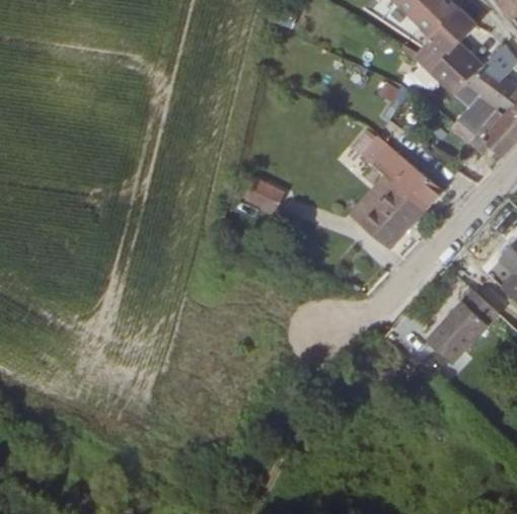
[(396,0),(410,13),(407,15),(428,38),(430,35),(457,10),(448,0),(396,0)]
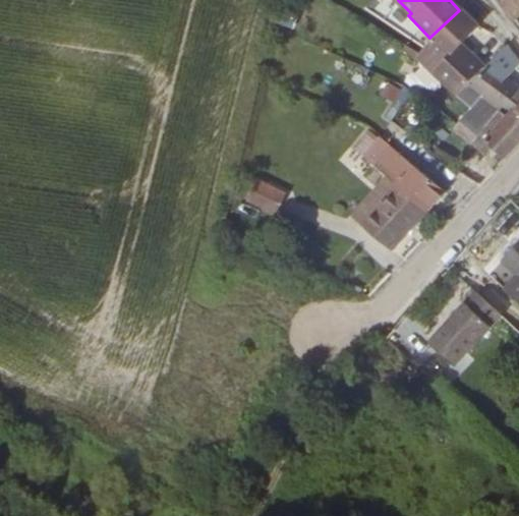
[(500,0),(507,10),(512,16),(518,10),(518,0),(500,0)]
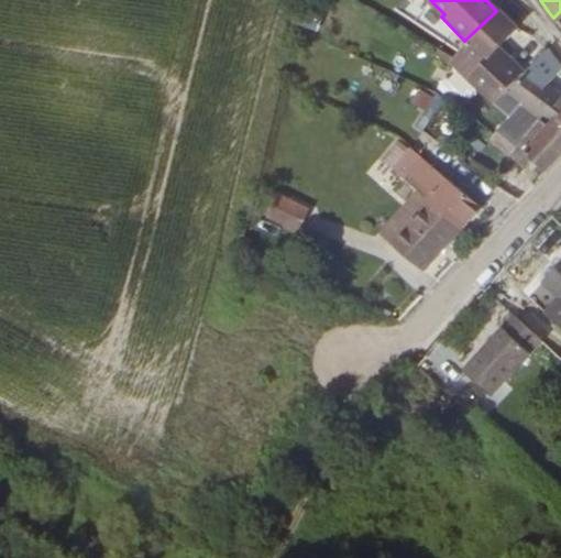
[(486,57),(515,26),(496,11),(466,39),(486,57)]
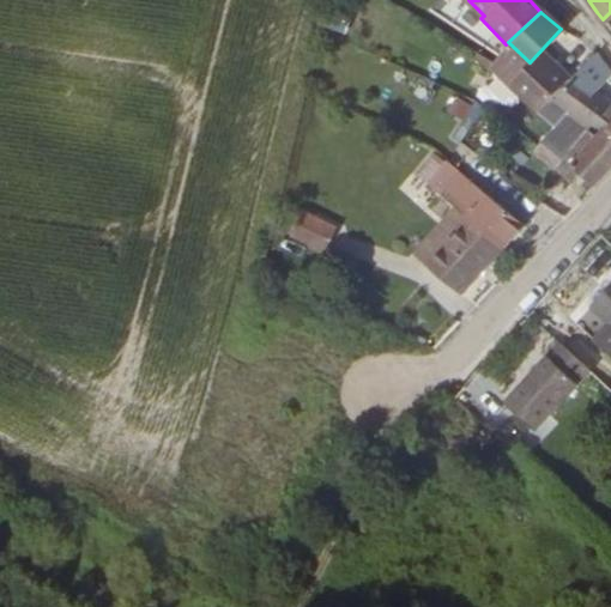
[(566,85),(572,79),(540,52),(530,62),(512,83),(525,95),(540,109),(566,85)]
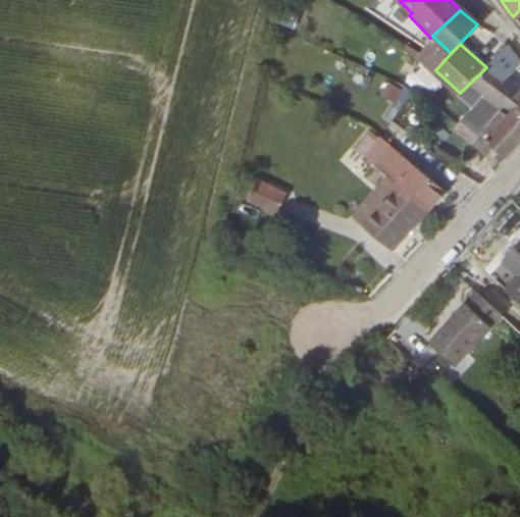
[(486,67),(481,72),(460,93),(472,104),(456,121),(474,136),(499,110),(505,114),(519,98),(519,88),(489,64),(486,67)]
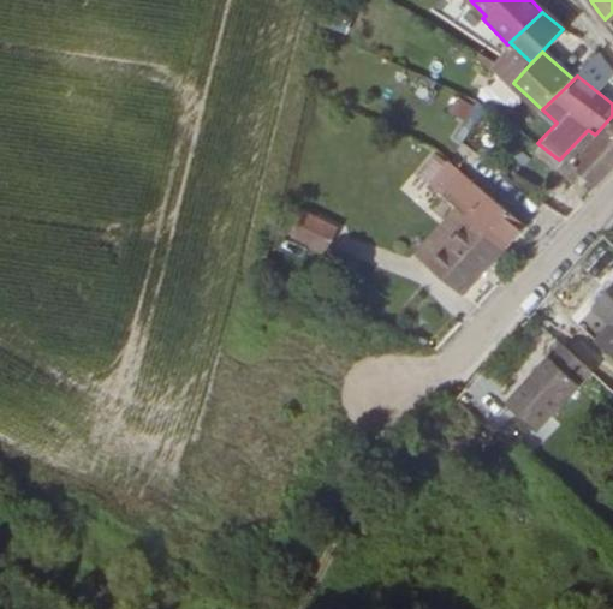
[(593,186),(612,162),(612,115),(595,135),(588,130),(559,160),(554,166),(551,169),(566,180),(575,172),(593,186)]
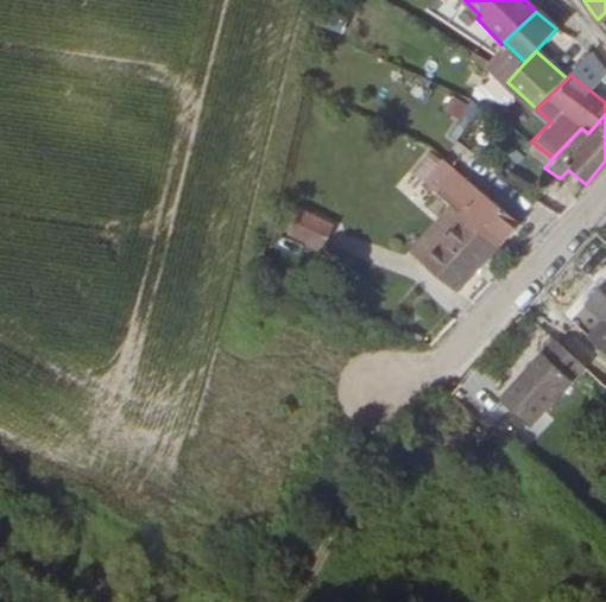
[(498,242),(518,221),(456,164),(453,168),(440,156),(437,159),(421,178),(435,189),(454,206),(455,207),(498,242)]
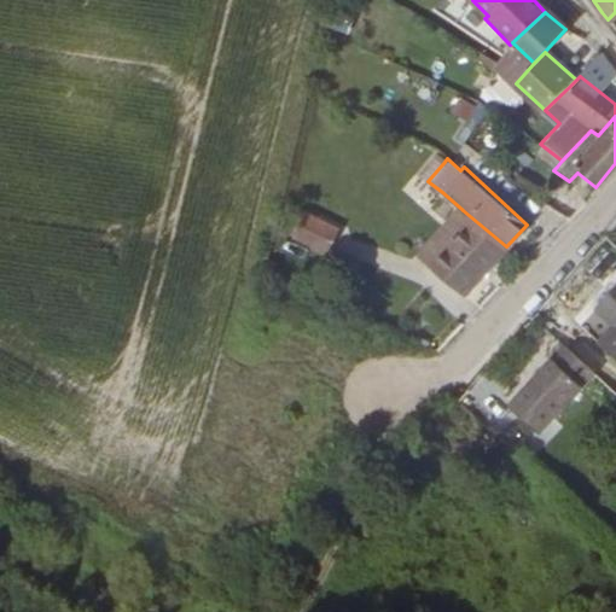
[(451,221),(458,228),(425,263),(464,295),(506,246),(463,210),(462,209),(451,221)]
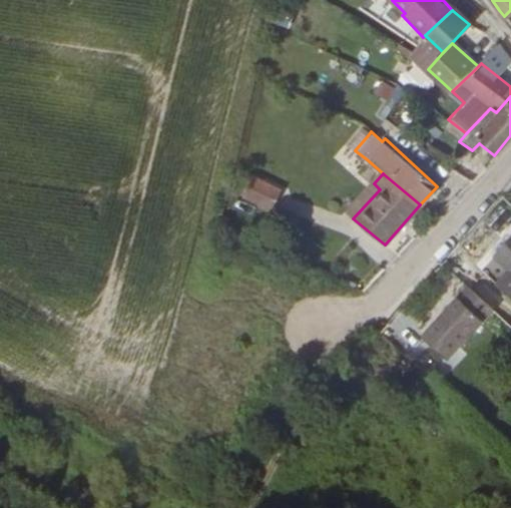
[(282,188),(253,176),(243,195),(272,208),(282,188)]
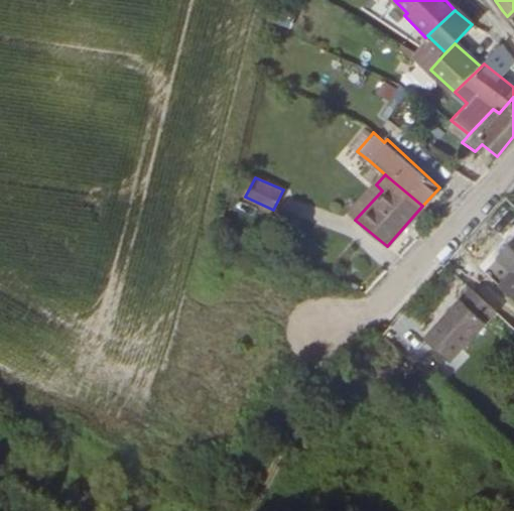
[(513,236),(493,258),(509,273),(497,287),(513,303),(513,236)]
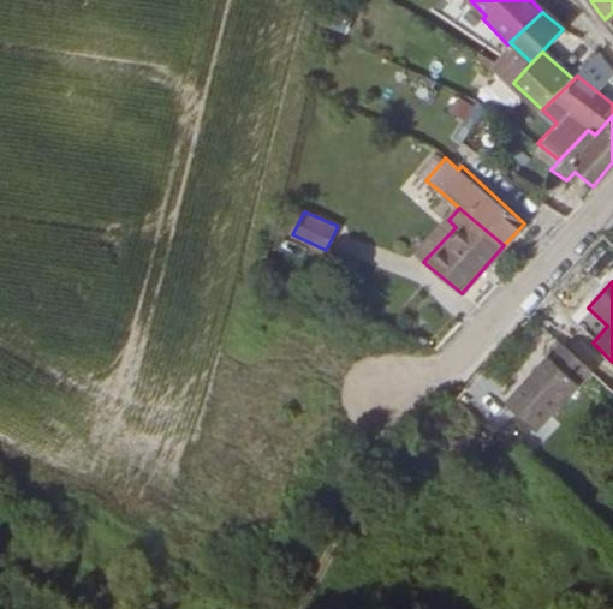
[(504,405),(533,430),(587,369),(557,344),(504,405)]
